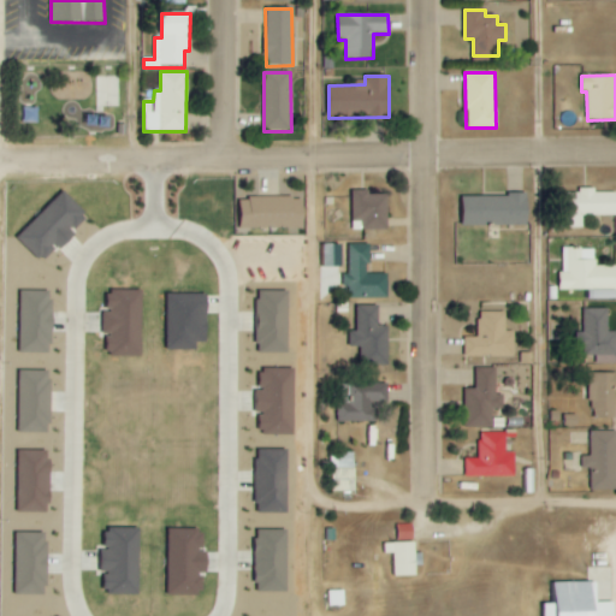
[(615,215),(615,193),(596,193),(596,189),(579,189),(579,194),(566,194),(567,229),(582,227),(582,217),(615,215)]
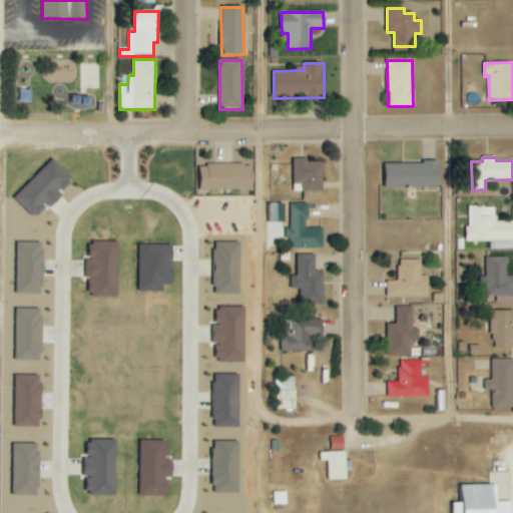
[(301,191),(323,192),(324,163),(307,163),(307,158),(294,158),(294,184),(302,184),(301,191)]
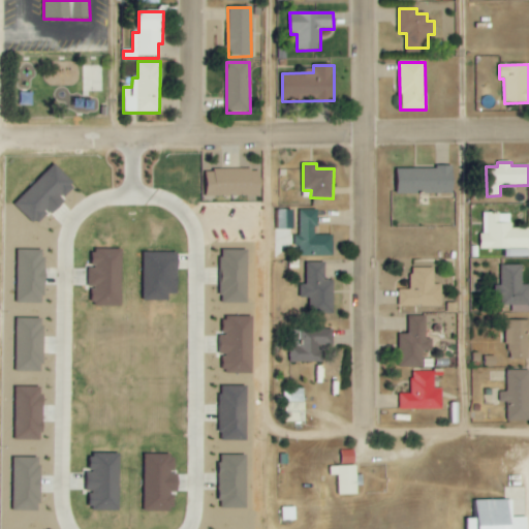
[(35,225),(49,212),(50,213),(75,187),(54,164),(13,205),(35,225)]
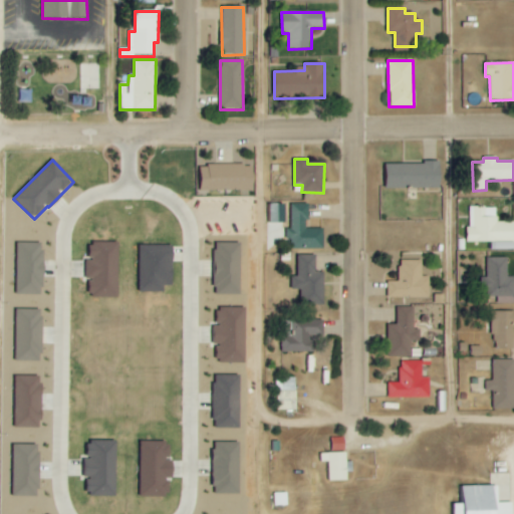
[(441,188),(441,163),(387,164),(387,189),(441,188)]
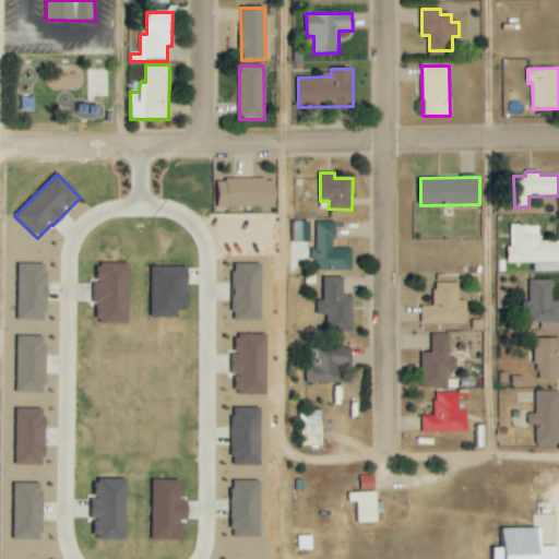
[(217,180),(217,207),(276,207),(276,180),(217,180)]
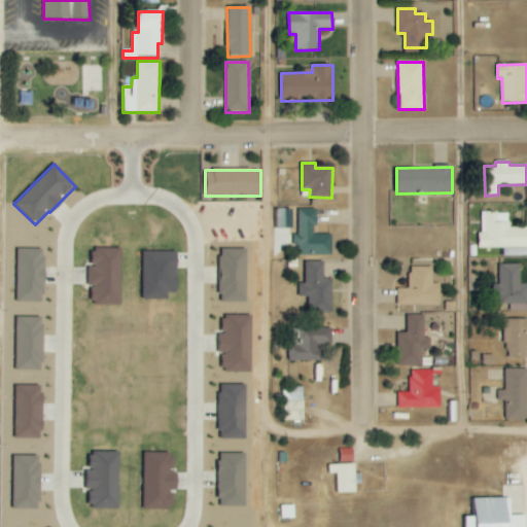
[(277,230),(292,229),(292,209),(277,209),(277,230)]
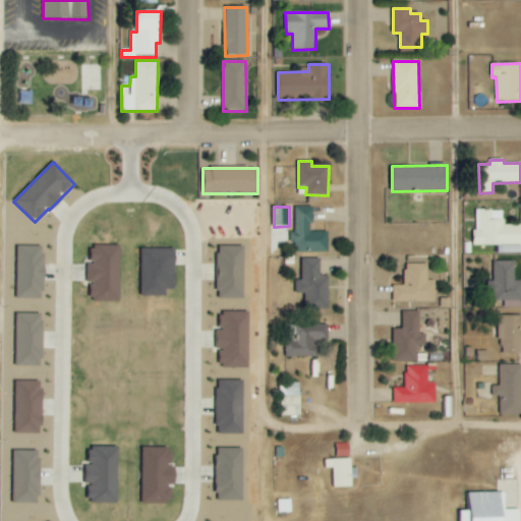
[(328,232),(312,232),(312,207),(294,207),(294,252),(328,253),(328,232)]
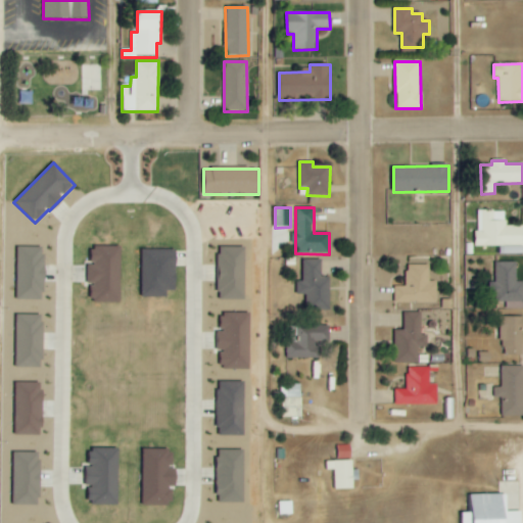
[(475,247),(498,246),(498,254),(522,254),(522,226),(506,227),(506,210),(478,210),(478,233),(475,233),(475,247)]
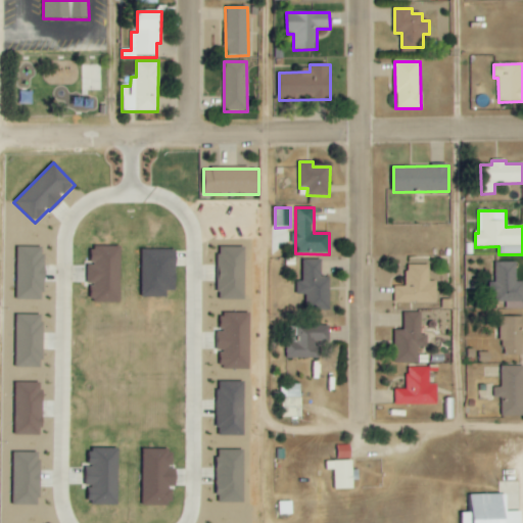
[(16,299),(44,300),(45,248),(17,247),(16,299)]
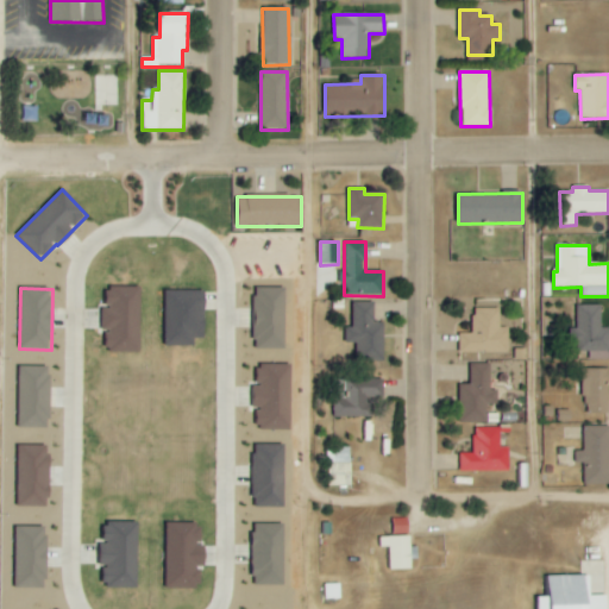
[(107,353),(140,353),(140,288),(107,288),(107,311),(102,311),(102,331),(107,331),(107,353)]
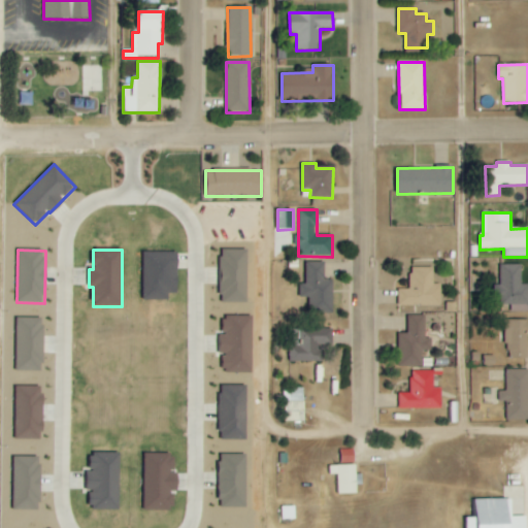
[(246,303),(249,251),(221,250),(220,302),(246,303)]
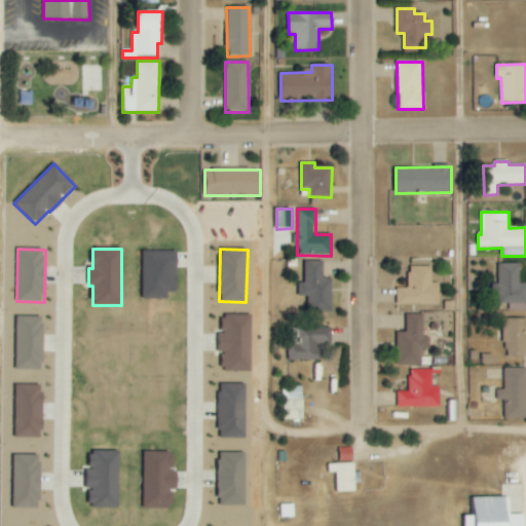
[(143,300),(166,300),(167,293),(177,294),(177,253),(143,252),(143,300)]
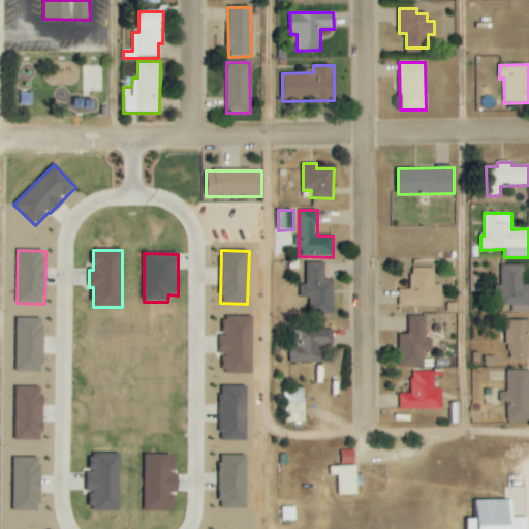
[(334,313),(334,281),(325,281),(325,262),(306,263),(307,285),(301,285),(301,300),(310,299),(311,314),(334,313)]
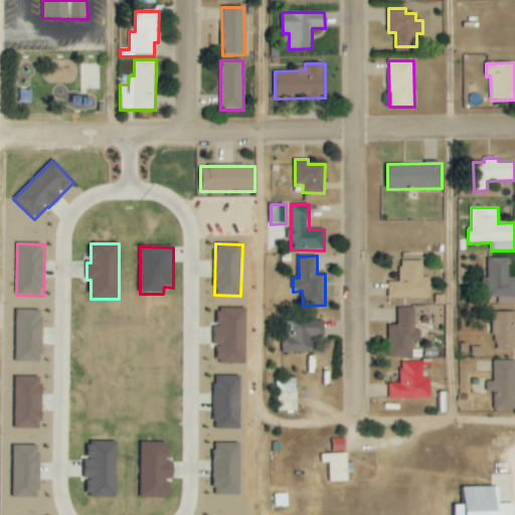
[(514,277),(509,278),(509,259),(488,259),(489,298),(514,297),(514,277)]
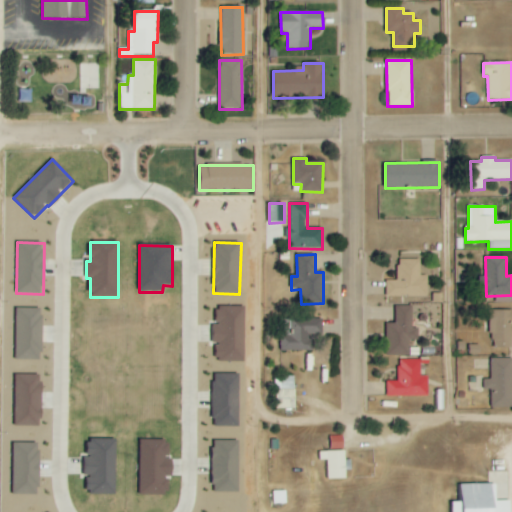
[(428,297),(428,276),(421,276),(421,260),(397,260),(398,281),(386,281),(386,297),(428,297)]
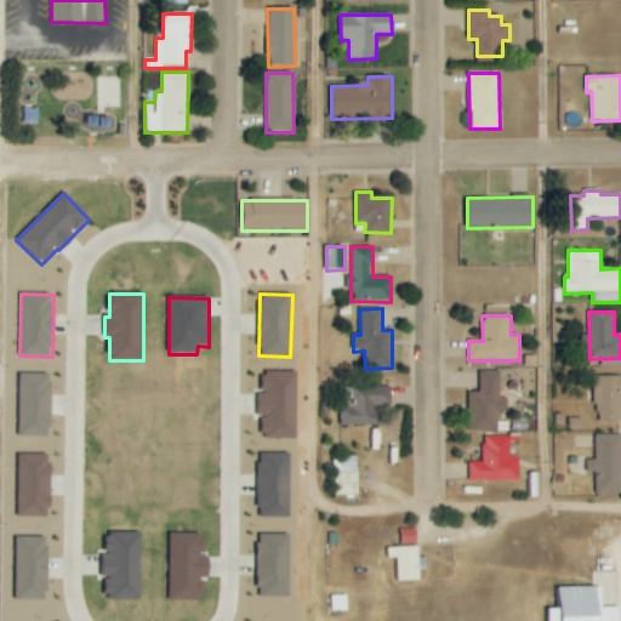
[(500,398),(501,372),(480,371),(479,393),(469,393),(468,432),(495,432),(496,412),(507,414),(508,399),(500,398)]
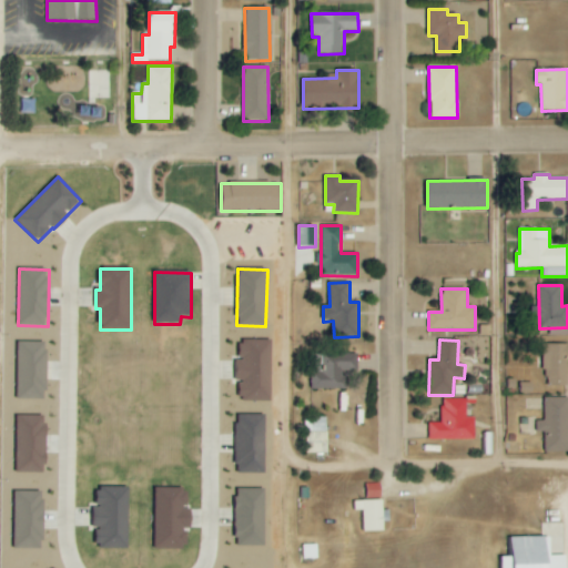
[(272,403),(272,341),(240,341),(239,382),(241,382),(241,402),(272,403)]
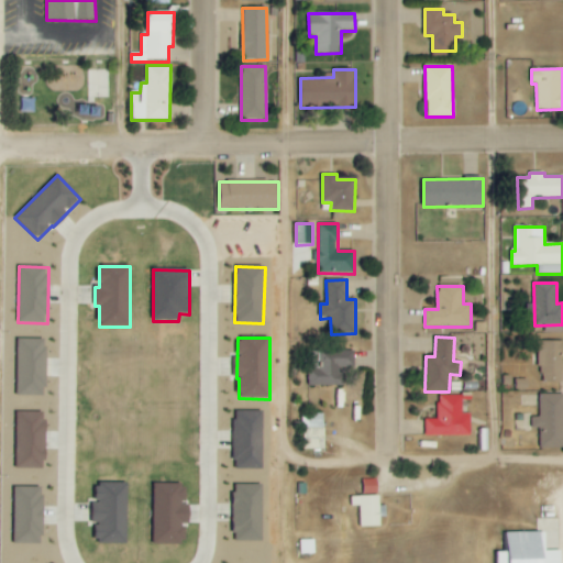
[(18,396),(46,396),(47,340),(18,340),(18,396)]
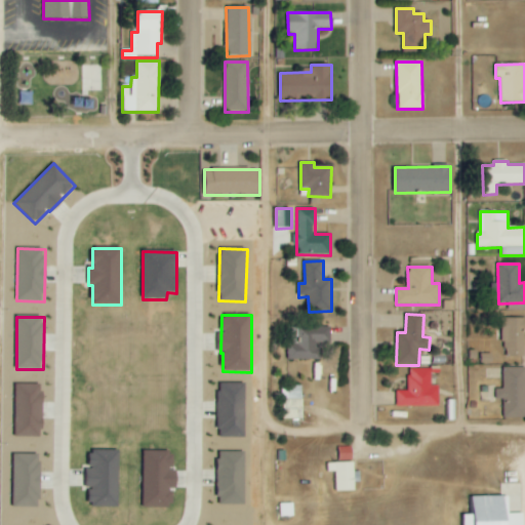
[(524,357),(524,318),(505,318),(502,357),(524,357)]
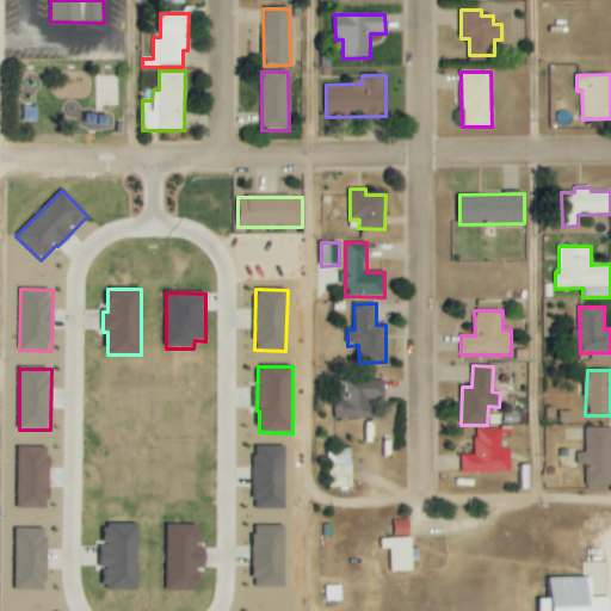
[(335,419),(372,419),(372,399),(386,400),(386,381),(346,380),(346,401),(335,400),(335,419)]
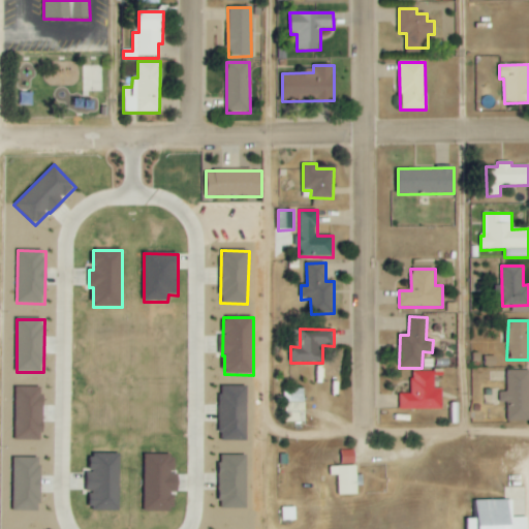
[(528,371),(507,371),(508,393),(500,393),(500,402),(507,402),(507,422),(528,421),(528,371)]
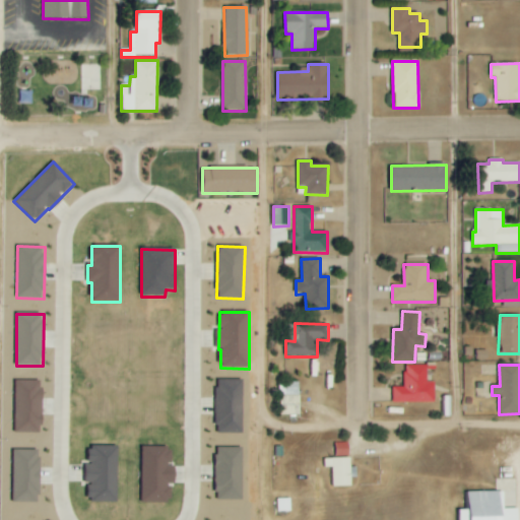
[(393,402),(434,403),(435,382),(427,382),(428,367),(404,366),(404,388),(393,388),(393,402)]
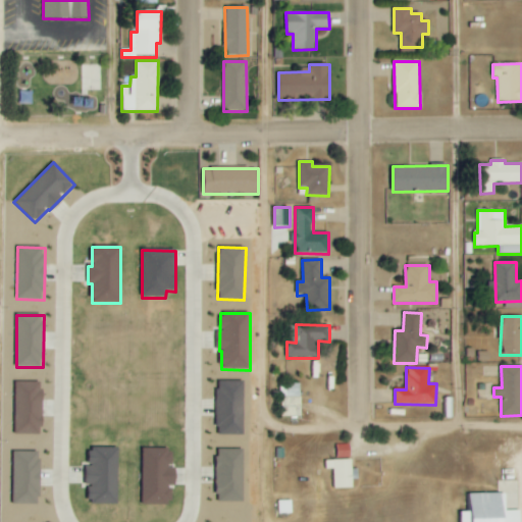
[(43,382),(16,382),(15,434),(42,435),(43,382)]
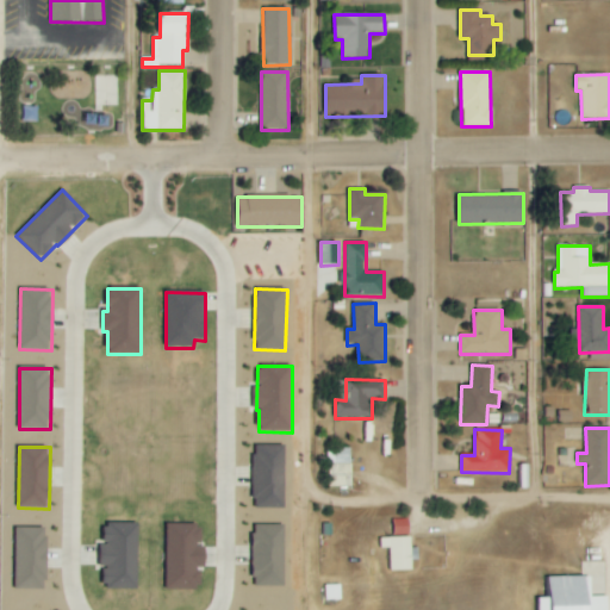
[(254,509),(285,509),(286,447),(255,447),(254,509)]
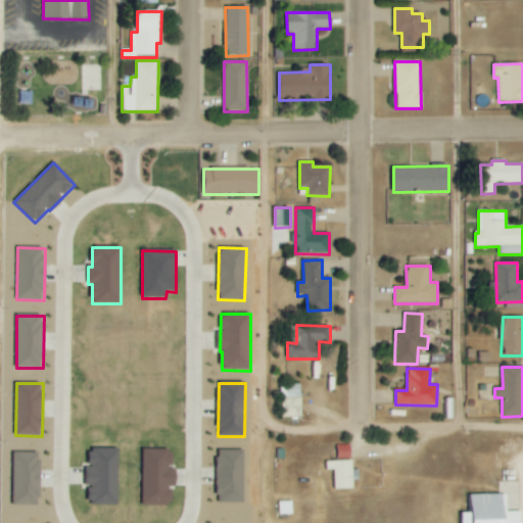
[(302,385),(282,384),(281,418),(301,419),(302,385)]
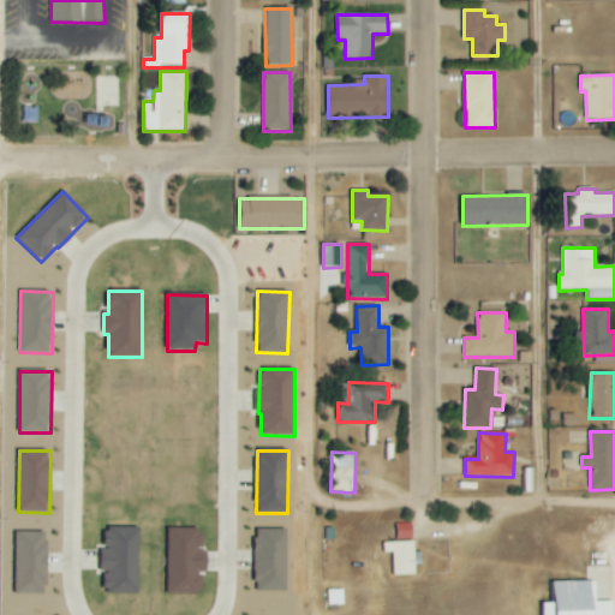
[(532,470),(521,470),(523,494),(532,494),(532,470)]
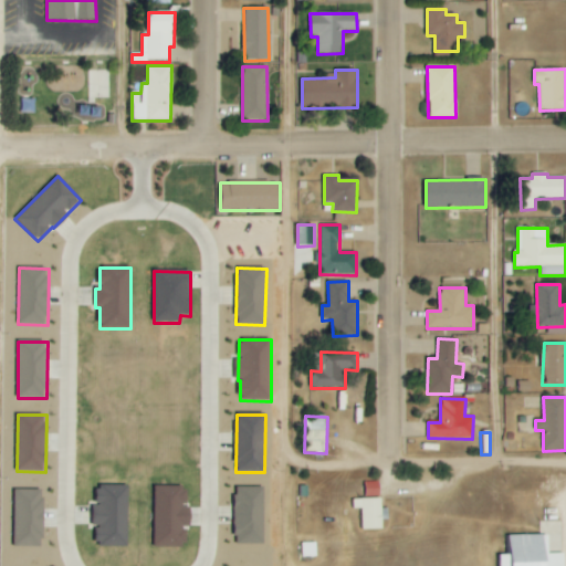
[(129,486),(96,486),(95,547),(128,547),(129,486)]
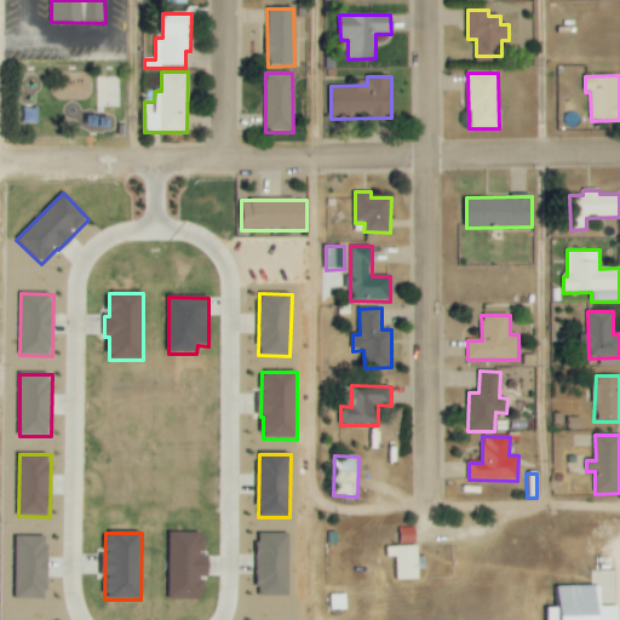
[(168,601),(204,601),(204,579),(210,579),(211,557),(205,557),(205,534),(170,534),(168,601)]
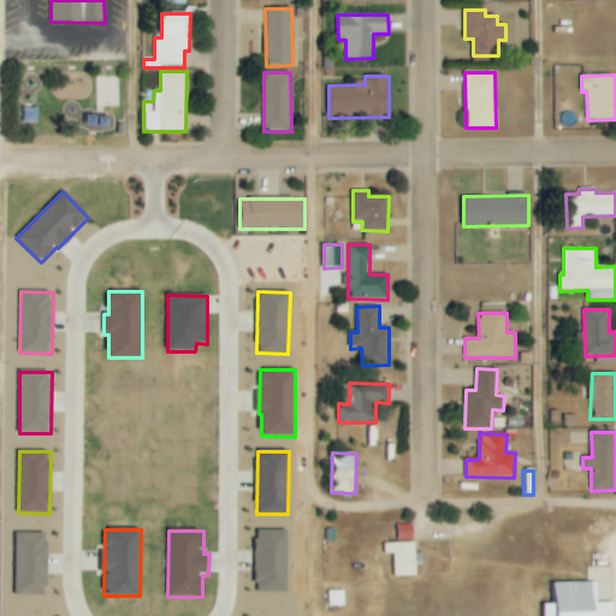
[(286,593),(288,531),(256,531),(255,593),(286,593)]
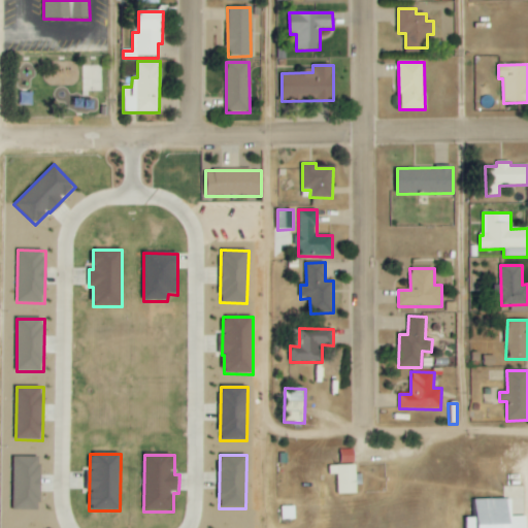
[(12,510),(39,512),(41,458),(13,457),(12,510)]
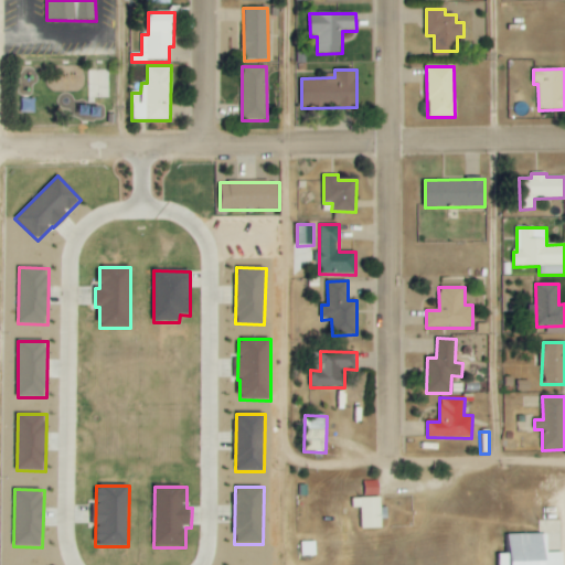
[(360,509),(360,530),(382,530),(382,520),(387,520),(387,508),(381,509),(381,499),(351,499),(351,509),(360,509)]
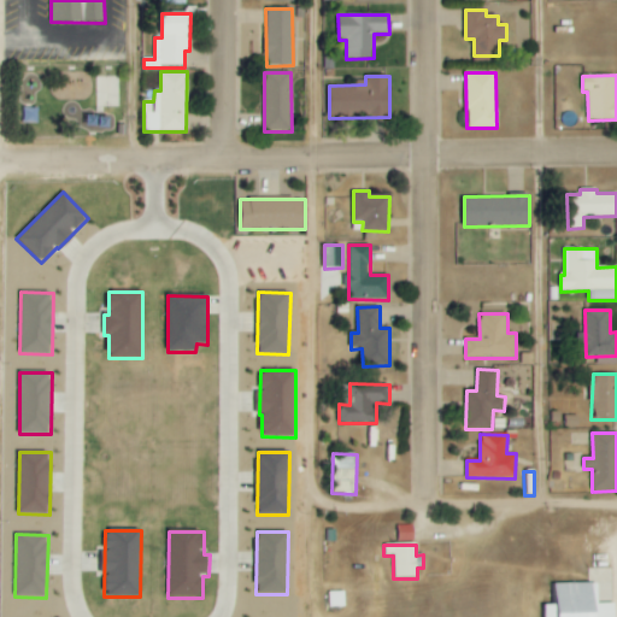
[(616,616),(616,603),(597,603),(597,583),(553,583),(554,605),(544,605),(542,616),(616,616)]
